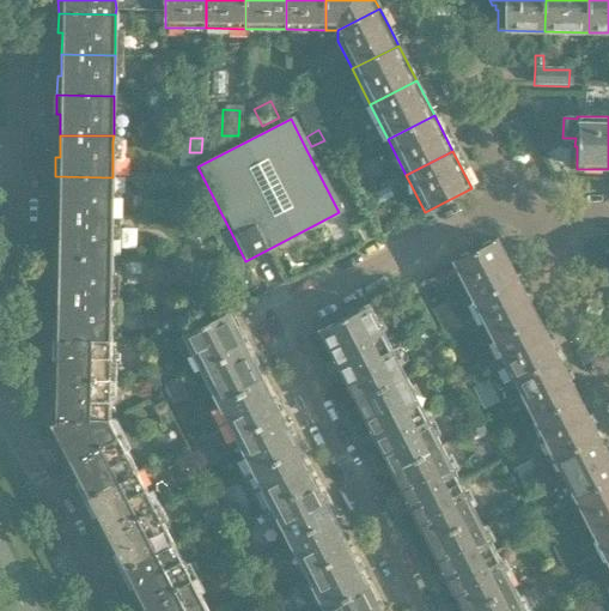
[(111,217),(113,197),(113,177),(55,176),(55,195),(59,195),(59,216),(111,217)]
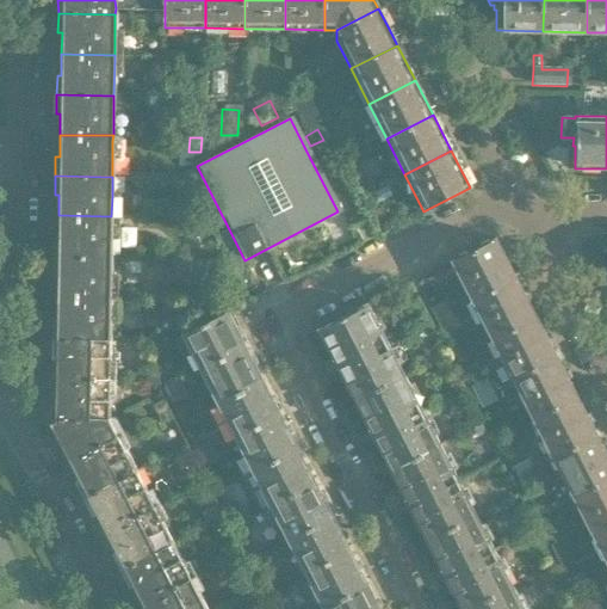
[(372,232),(386,225),(377,209),(364,216),(372,232)]
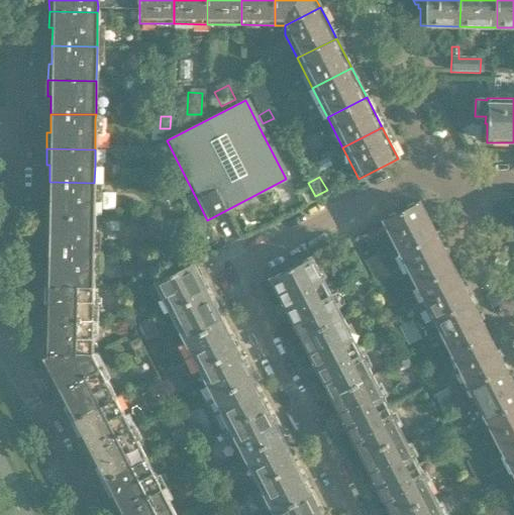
[(94,218),(94,201),(94,183),(49,182),(48,201),(45,201),(45,217),(94,218)]
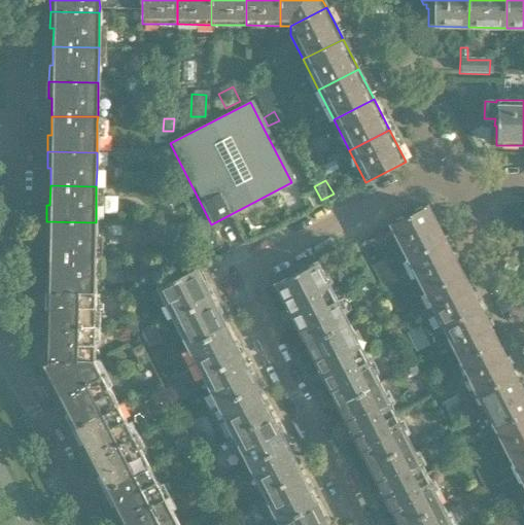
[(319,206),(313,193),(304,197),(311,210),(319,206)]
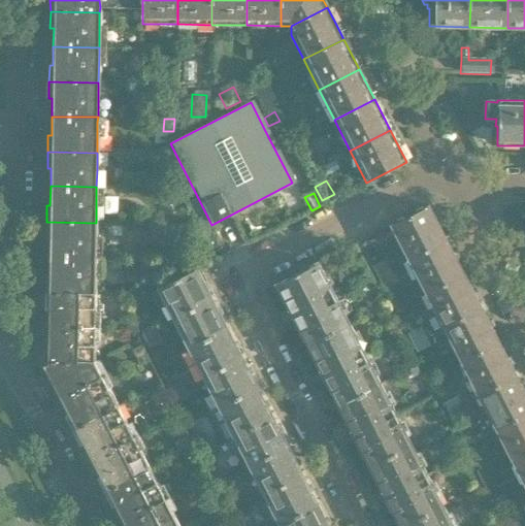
[(210,223),(198,198),(186,204),(198,229),(210,223)]
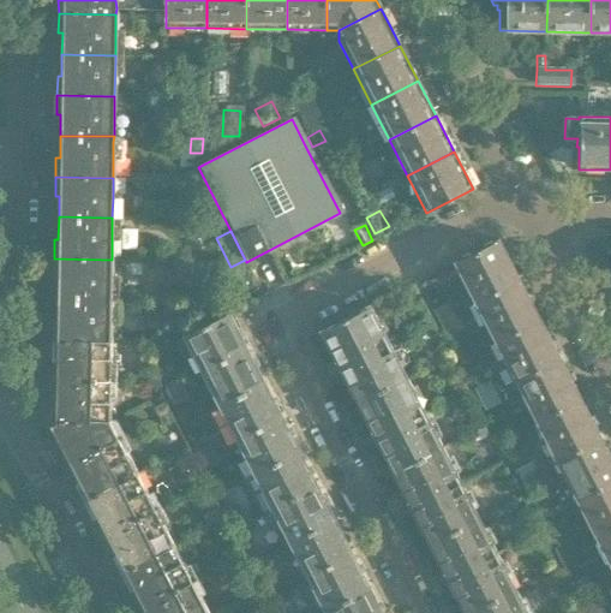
[(496,242),(490,244),(489,242),(481,245),(483,248),(467,256),(466,254),(459,257),(461,260),(454,263),(495,343),(537,321),(496,242)]
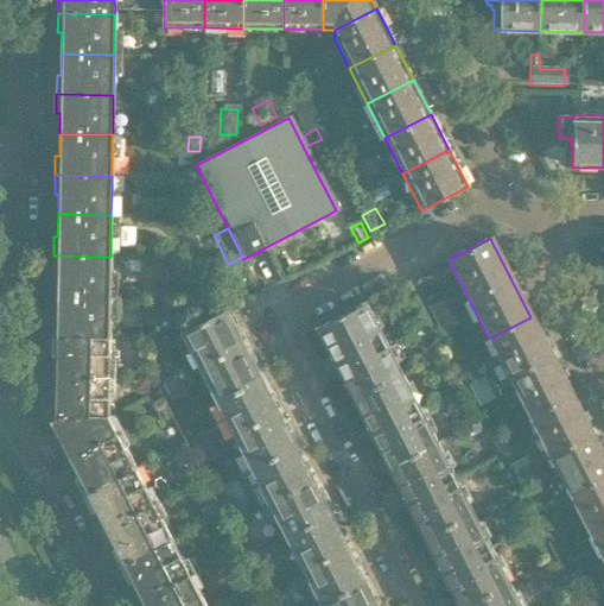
[(109,297),(109,275),(110,257),(53,256),(52,275),(57,275),(57,296),(109,297)]
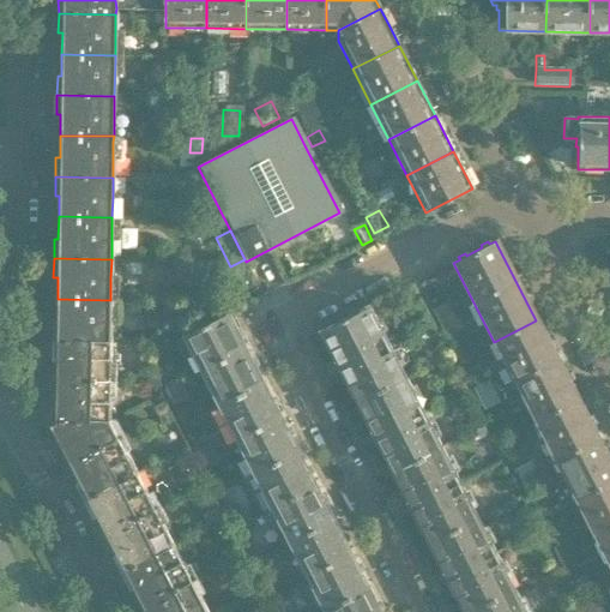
[(215,261),(197,261),(197,274),(216,274),(216,276),(229,276),(228,268),(215,264),(215,261)]
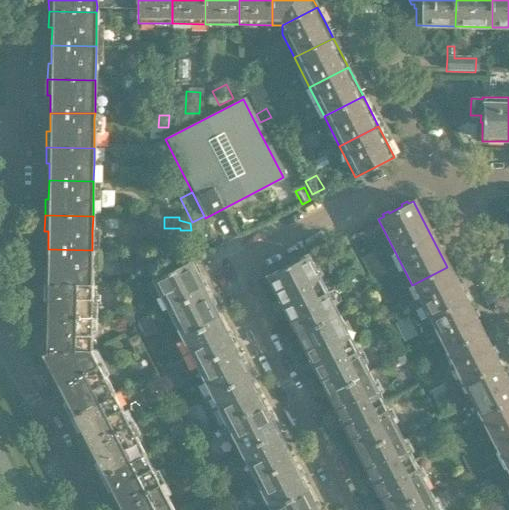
[(91,284),(92,267),(92,250),(48,249),(47,267),(44,267),(43,283),(91,284)]
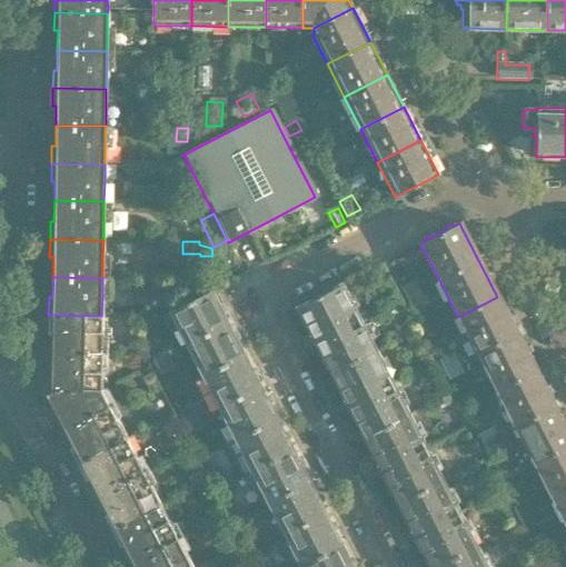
[(409,284),(398,289),(400,295),(411,289),(409,284)]
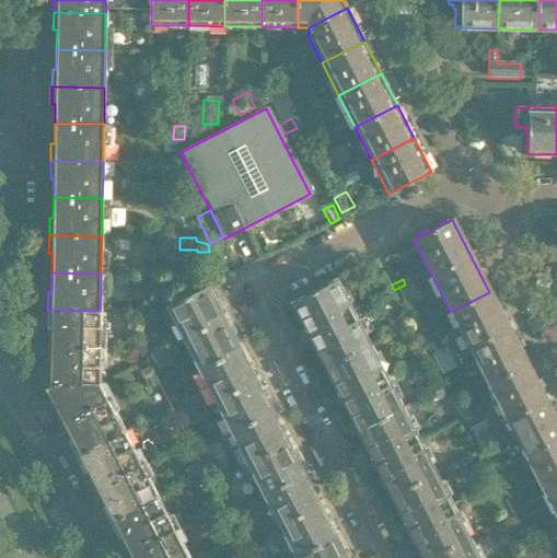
[(335,280),(292,302),(309,334),(351,312),(335,280)]
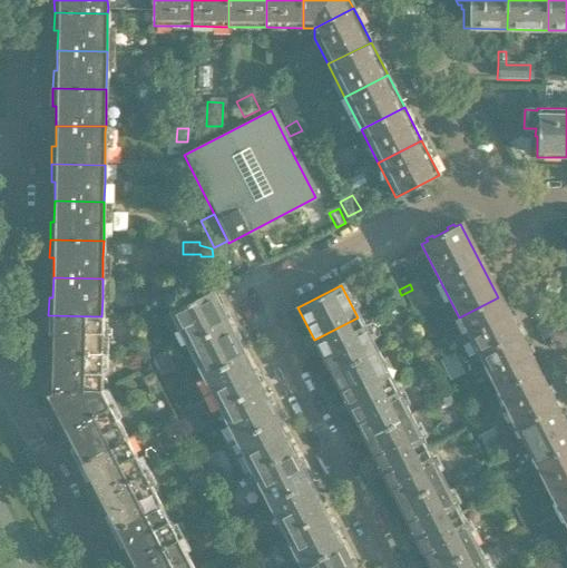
[(412,290),(401,295),(404,300),(416,294),(412,290)]
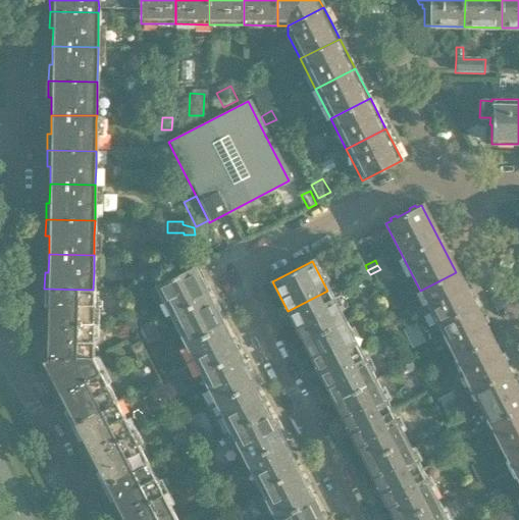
[(207,297),(192,267),(156,287),(171,316),(207,297)]
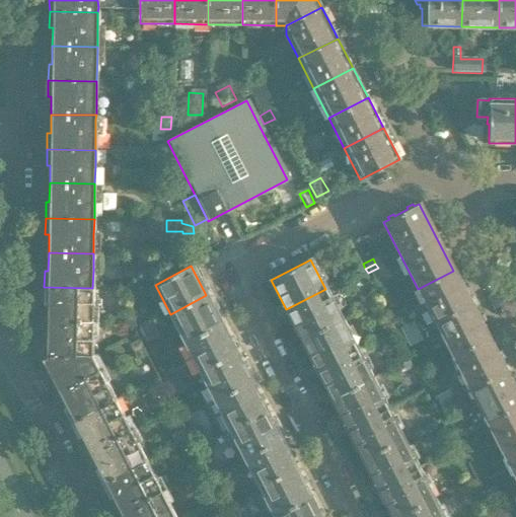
[(378,268),(368,273),(370,278),(380,273),(378,268)]
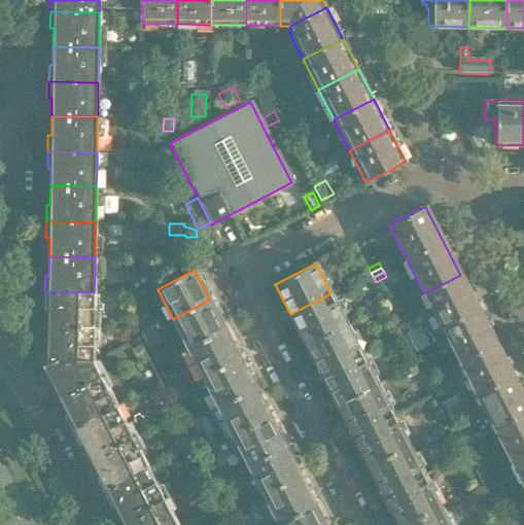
[(495,343),(468,290),(460,275),(424,293),(459,361),(495,343)]
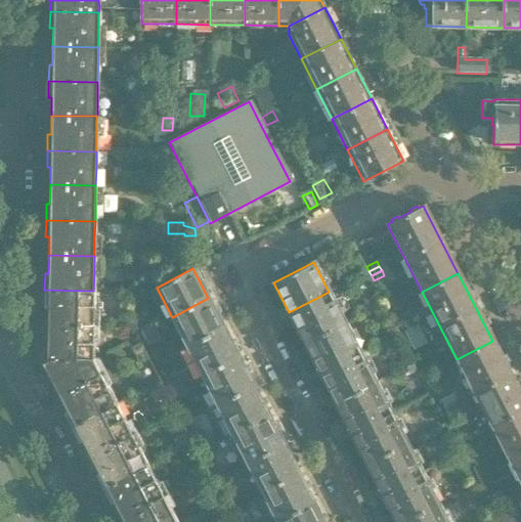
[(384,275),(374,280),(377,286),(386,280),(384,275)]
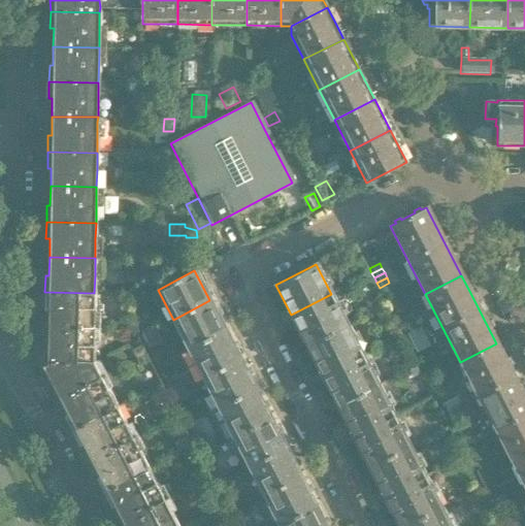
[(93,327),(94,293),(44,292),(44,308),(48,308),(47,326),(93,327)]
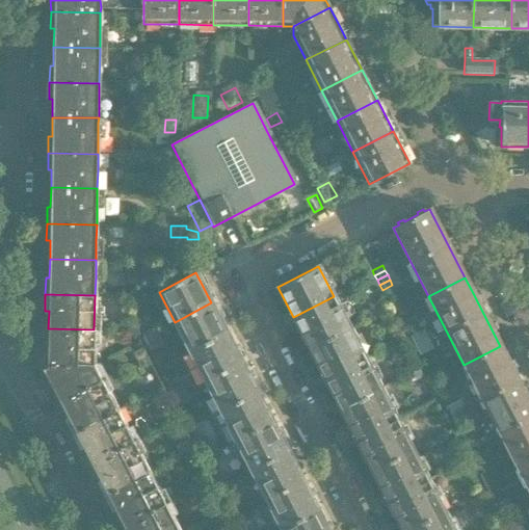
[(334,296),(293,317),(309,347),(349,326),(334,296)]
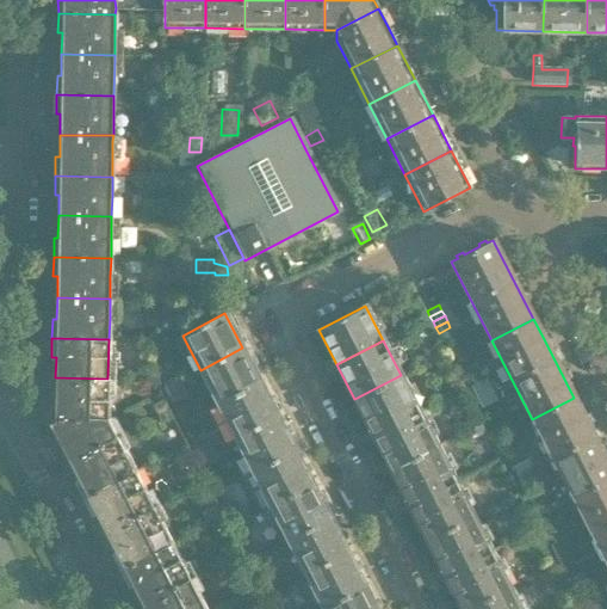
[(260,382),(252,367),(242,348),(200,370),(217,404),(260,382)]
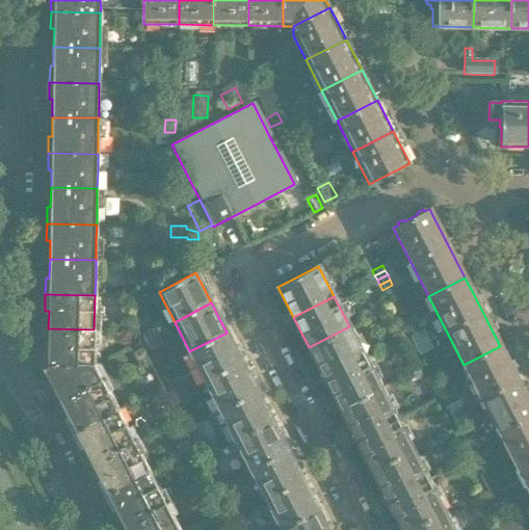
[(349,326),(309,347),(324,378),(365,358),(349,326)]
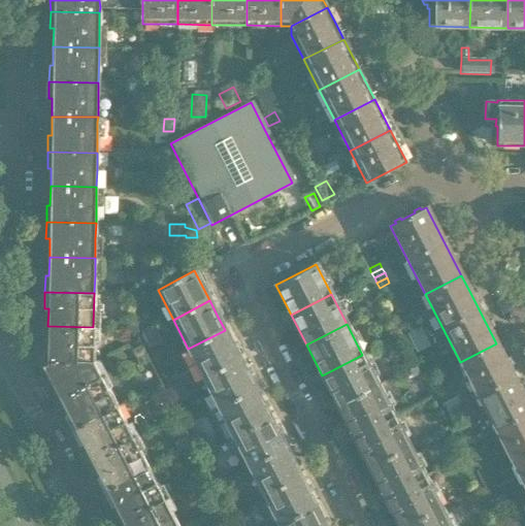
[(93,363),(93,342),(93,327),(47,326),(47,362),(93,363)]
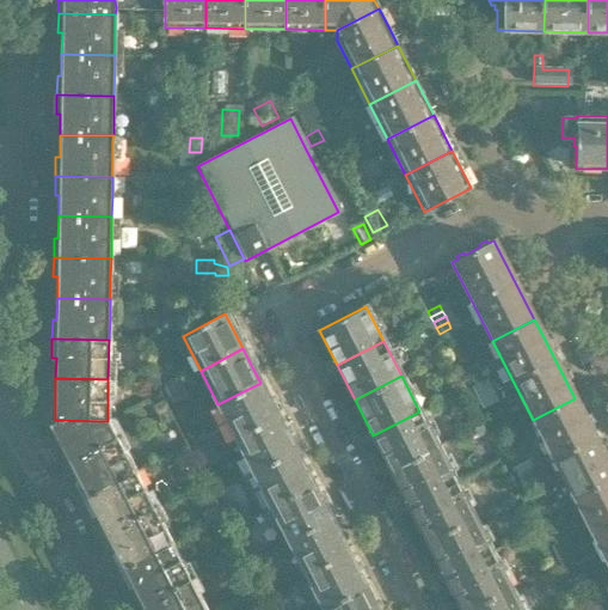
[(174,378),(169,380),(171,384),(173,389),(179,386),(174,378)]
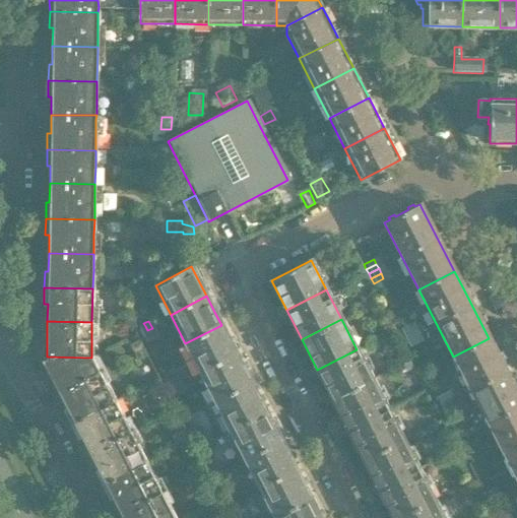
[(221,325),(185,343),(200,373),(237,353),(221,325)]
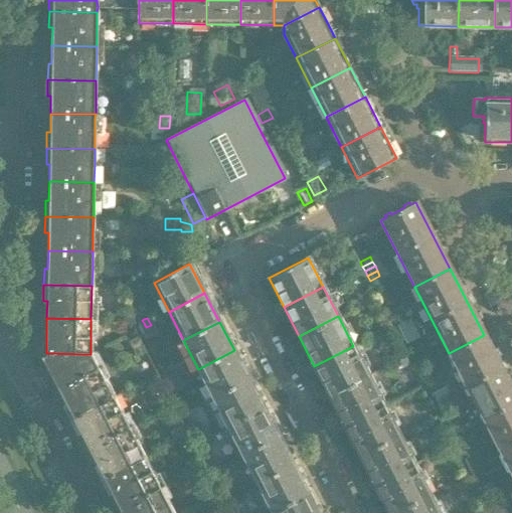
[(403,322),(393,327),(396,332),(406,327),(403,322)]
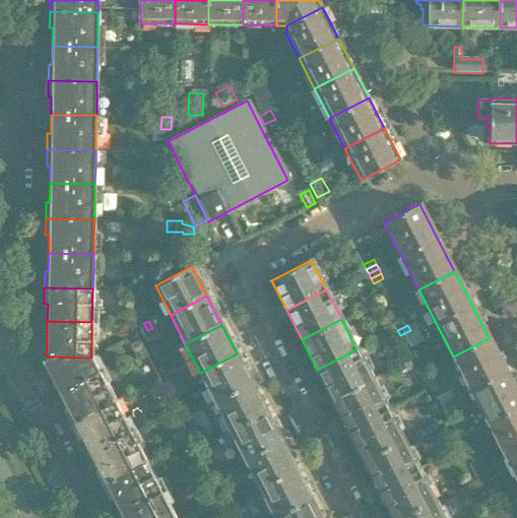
[(145,326),(138,329),(138,331),(140,334),(147,330),(145,326)]
